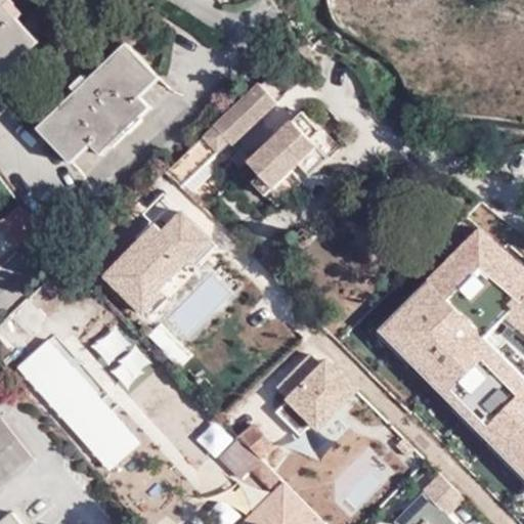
[(0,0),(0,72),(2,75),(40,41),(19,18),(6,4),(9,2),(7,0),(0,0)]
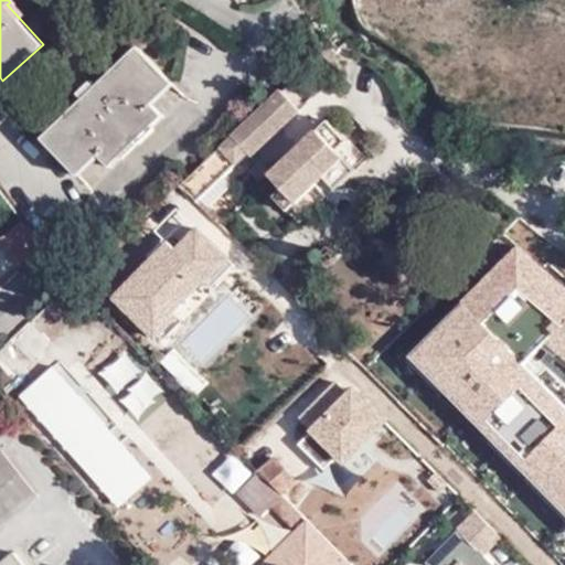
[(7,4),(21,20),(27,14),(12,0),(11,0),(10,2),(7,4)]
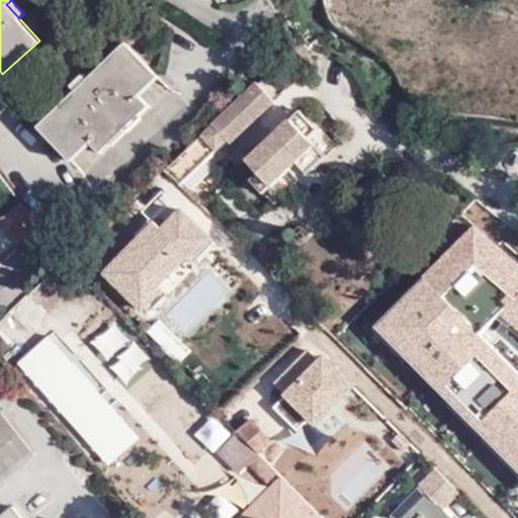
[(313,40),(310,36),(298,47),(303,51),(313,40)]
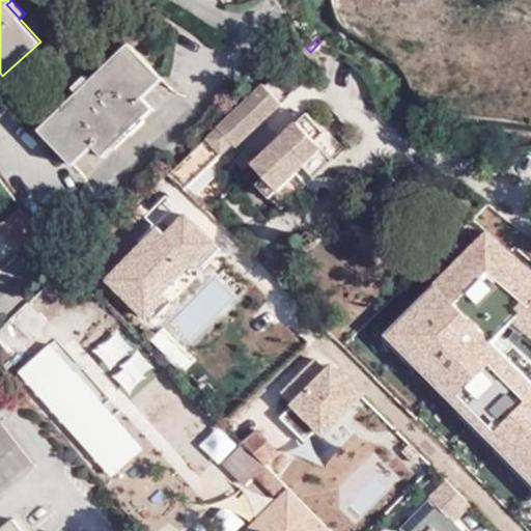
[(137,91),(156,73),(129,44),(91,82),(89,81),(78,90),(80,92),(40,131),(68,159),(88,140),(94,146),(105,157),(115,147),(111,142),(139,115),(143,119),(154,109),(143,98),(137,91)]
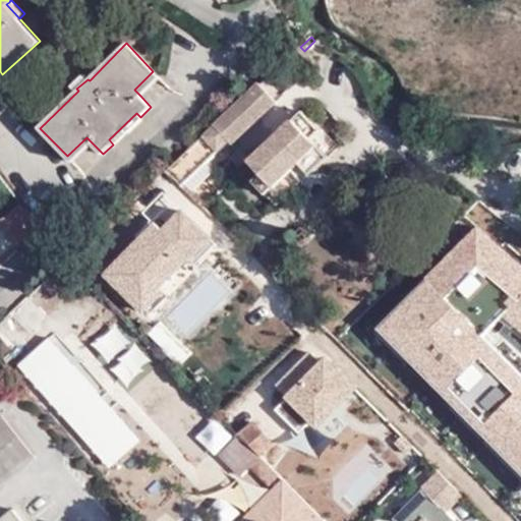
[(160,78),(153,71),(134,90),(140,96),(160,78)]
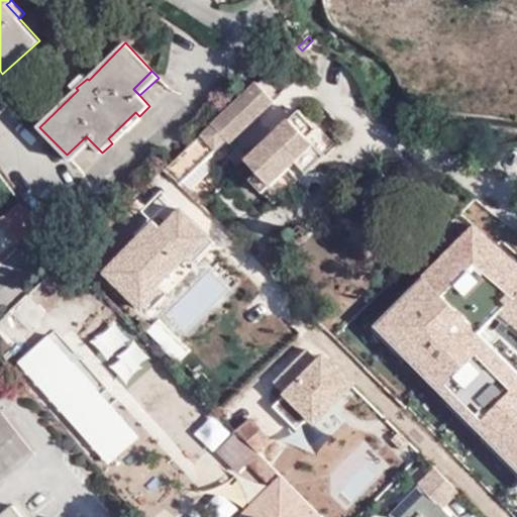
[(76,88),(87,79),(83,75),(73,85),(76,88)]
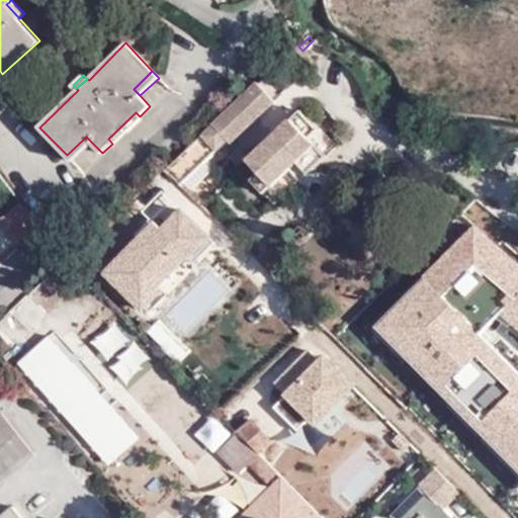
[(259,84),(168,169),(181,182),(203,161),(226,140),(229,143),(274,101),(259,84)]
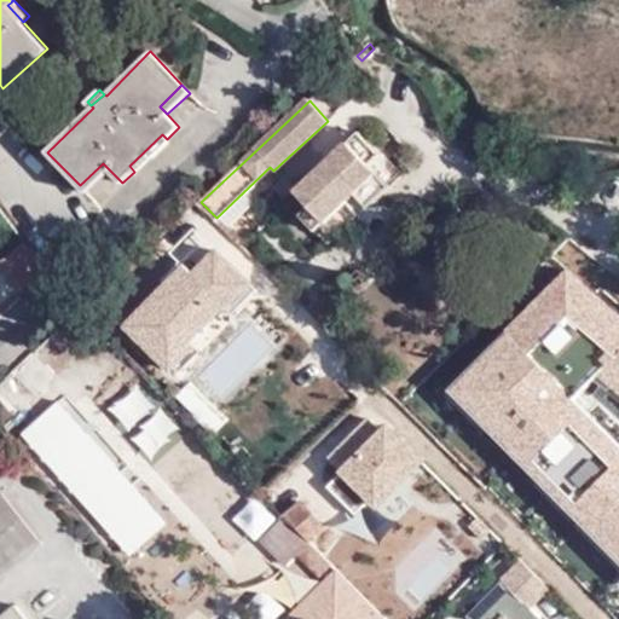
[(313,214),(336,238),(395,180),(374,157),(380,151),(362,132),(295,195),(313,214)]
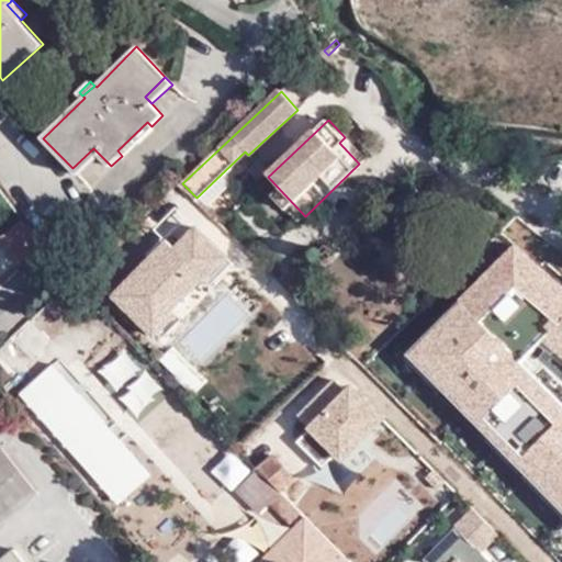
[(122,156),(152,126),(147,122),(117,150),(122,156)]
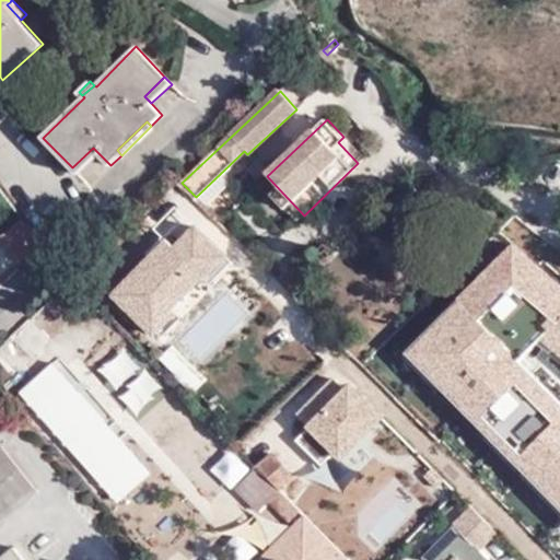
[(93,148),(72,167),(80,175),(100,154),(93,148)]
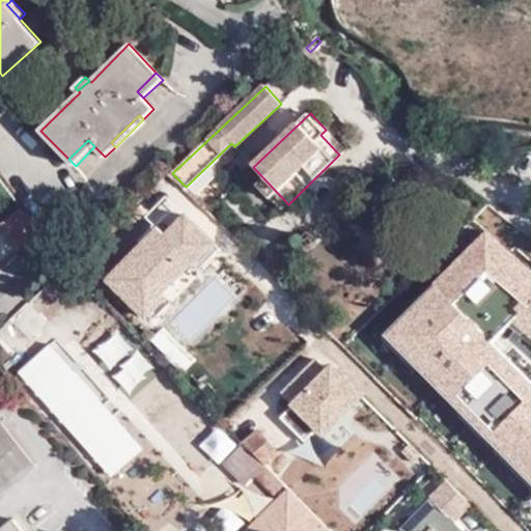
[(530,163),(521,163),(520,205),(530,205),(530,163)]
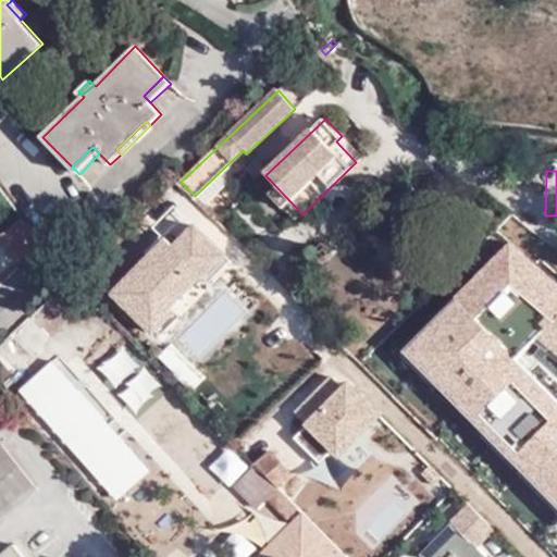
[(219,173),(195,196),(203,205),(227,182),(219,173)]
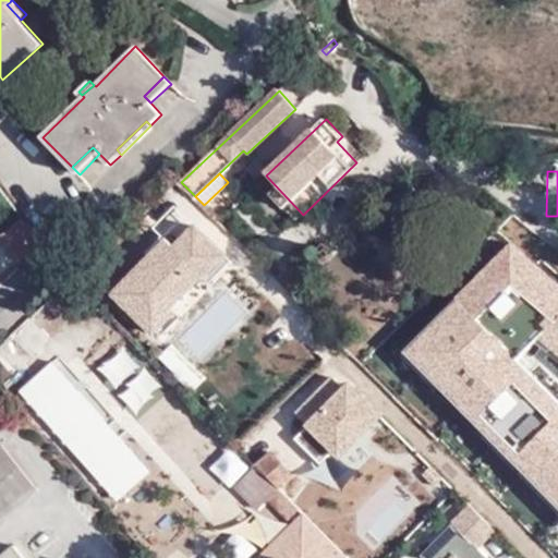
[(293,226),(303,215),(282,193),(271,203),(293,226)]
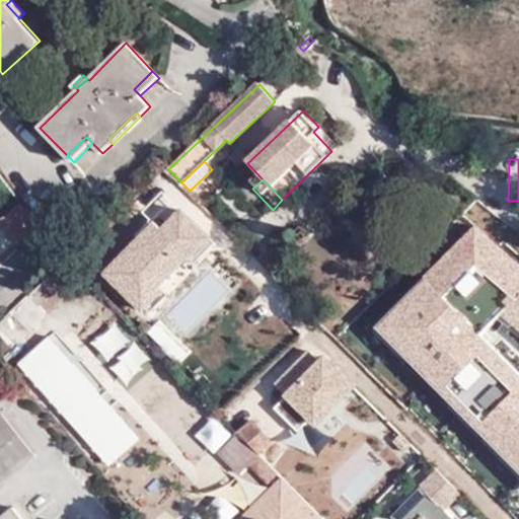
[(147,225),(97,274),(141,318),(163,297),(155,290),(188,258),(195,263),(214,244),(161,191),(137,214),(147,225)]
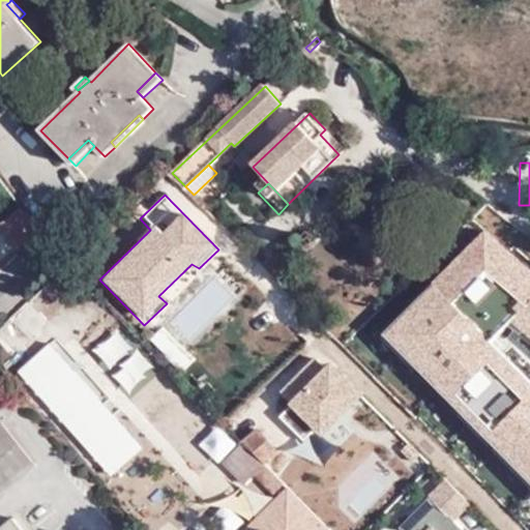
[(0,222),(0,230),(19,252),(39,233),(17,207),(0,222)]
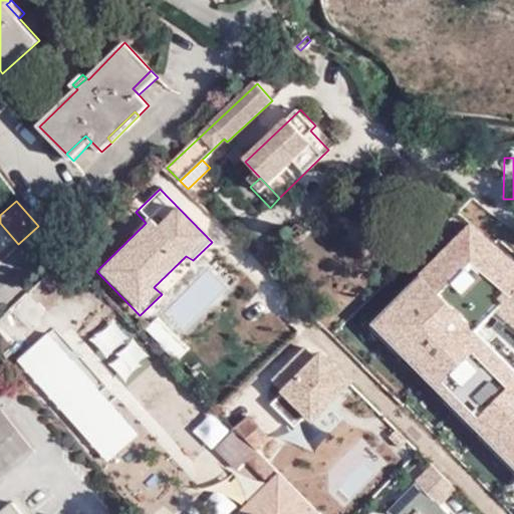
[(513,261),(470,227),(369,321),(513,467),(513,261)]
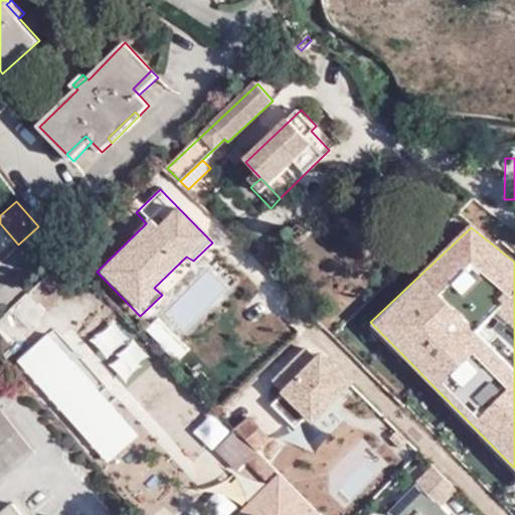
[(345,328),(350,335),(358,327),(352,321),(345,328)]
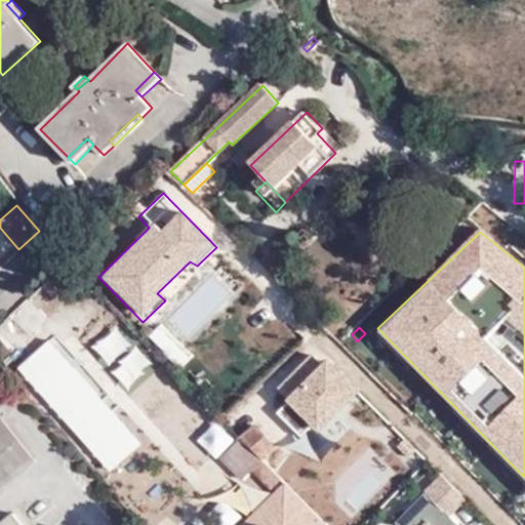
[(341,344),(348,351),(357,341),(352,334),(341,344)]
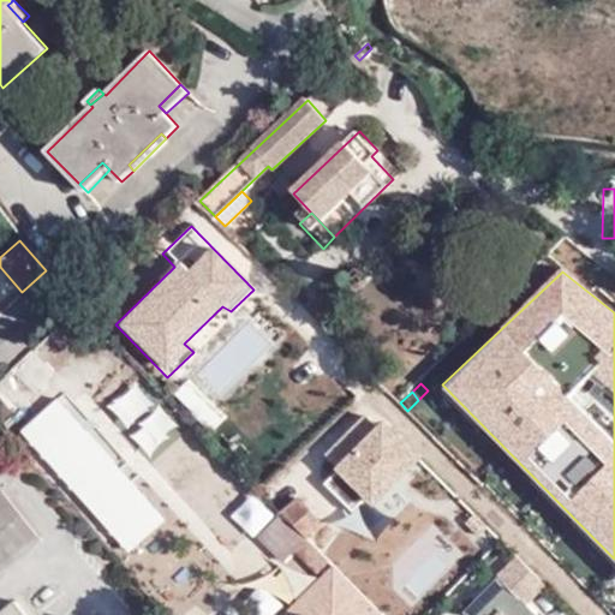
[(57,401),(18,430),(130,554),(166,521),(57,401)]
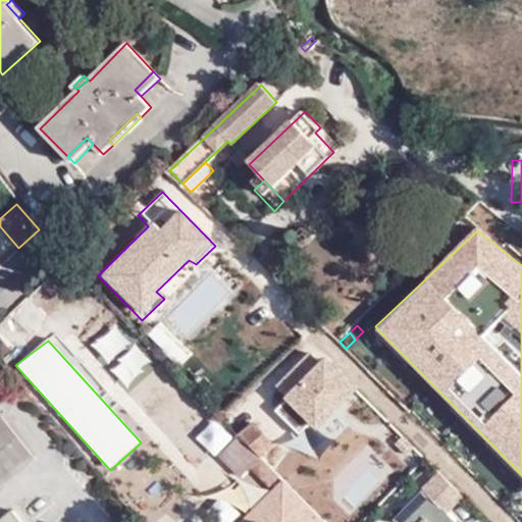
[(356,394),(327,365),(294,400),(304,411),(294,422),(322,451),(360,413),(348,401),(356,394)]
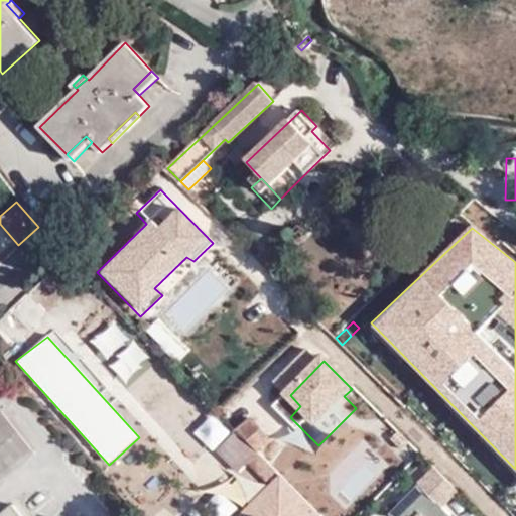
[(238,405),(226,418),(238,430),(259,452),(271,439),(264,432),(268,428),(264,422),(259,427),(238,405)]
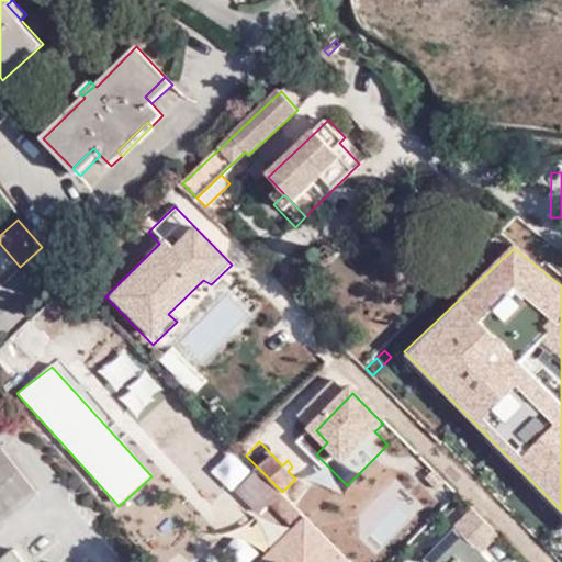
[(38,494),(2,448),(0,449),(0,516),(4,521),(38,494)]
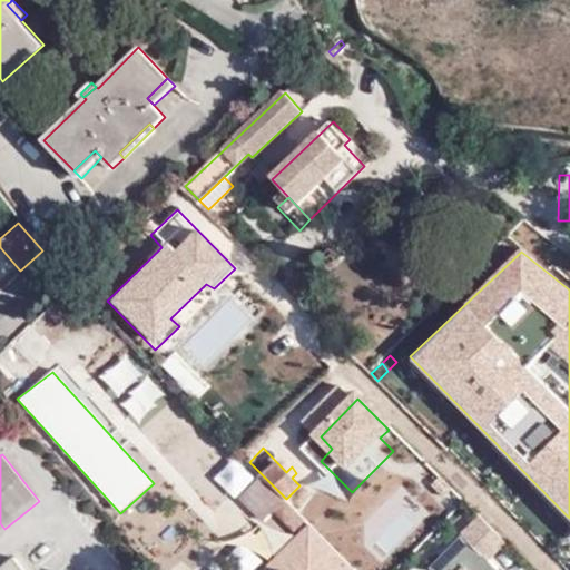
[(286,499),(263,475),(239,497),(263,520),(273,510),(286,499)]
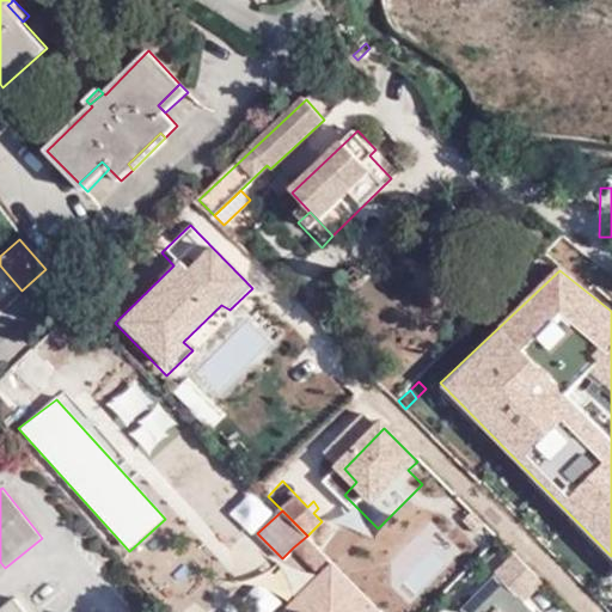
[(350,580),(307,536),(293,548),(319,573),(279,611),(369,611),(344,585),(350,580)]
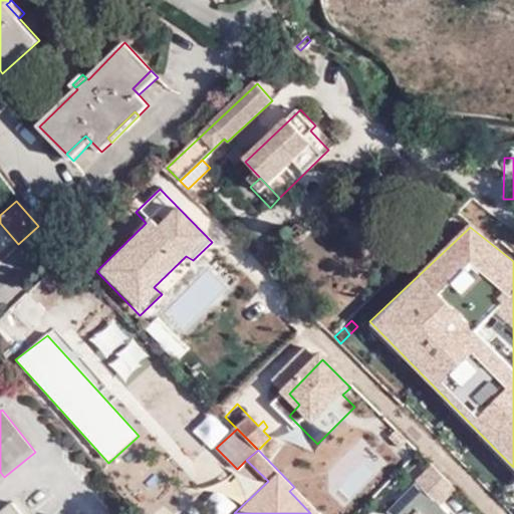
[(448,513),(440,505),(456,490),(432,464),(380,512),(382,513),(448,513)]
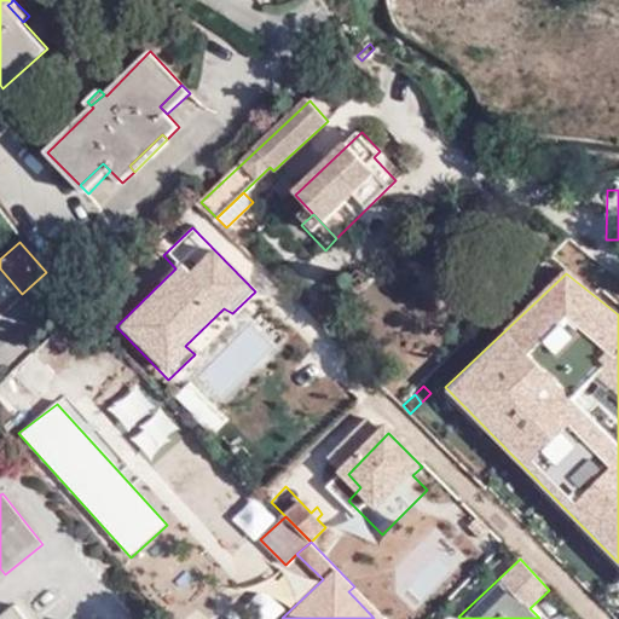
[(29,618),(17,605),(0,618),(29,618)]
